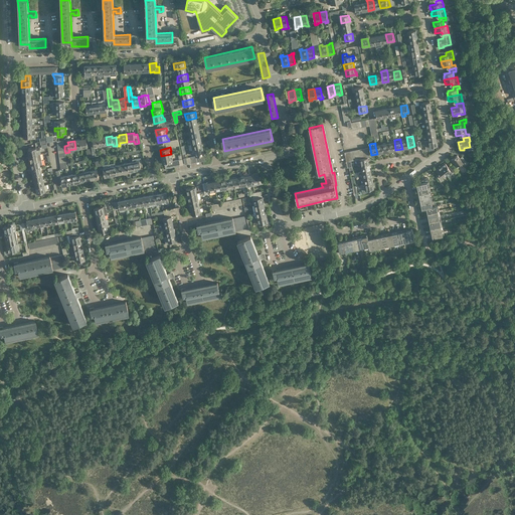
[(40,151),(40,148),(27,150),(29,156),(38,155),(37,152),(40,151)]
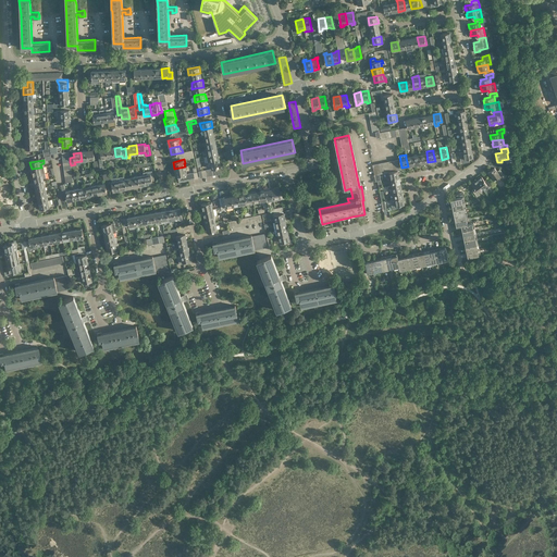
[(192,180),(190,173),(187,174),(186,171),(185,171),(185,166),(174,169),(175,176),(177,176),(180,183),(192,180)]
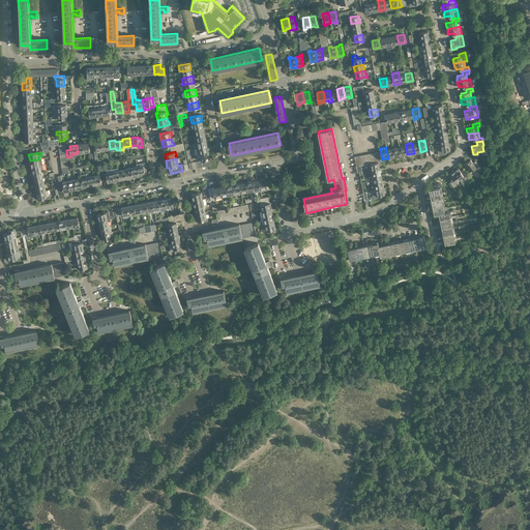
[(478,170),(480,168),(476,162),(473,164),(471,159),(464,165),(466,169),(467,168),(470,172),(474,169),(475,171),(477,169),(478,170)]
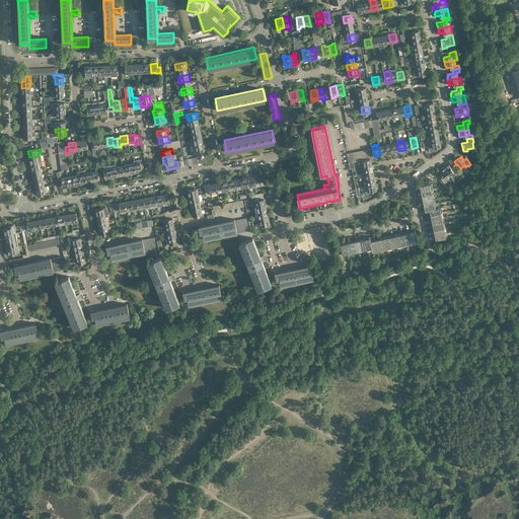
[(95,159),(97,168),(103,166),(101,158),(95,159)]
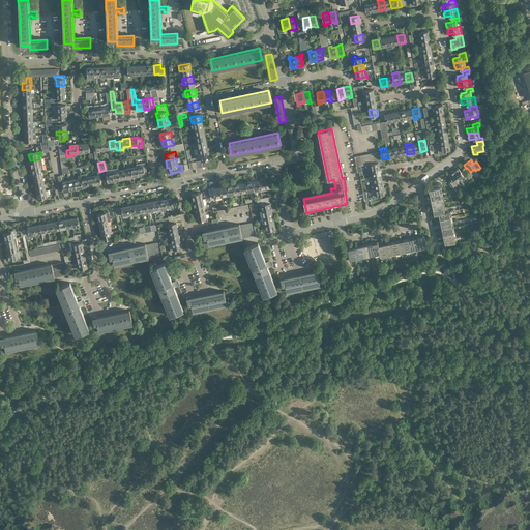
[(369,171),(372,170),(380,168),(379,162),(378,162),(375,163),(372,164),(371,164),(369,164),(367,164),(369,171)]
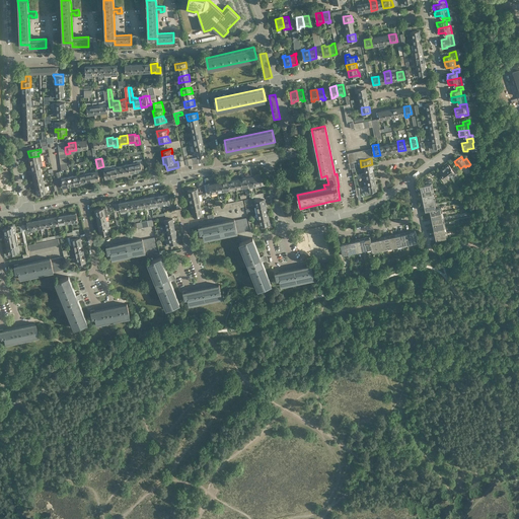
[(31,170),(41,168),(44,167),(43,161),(40,162),(30,163),(31,170)]
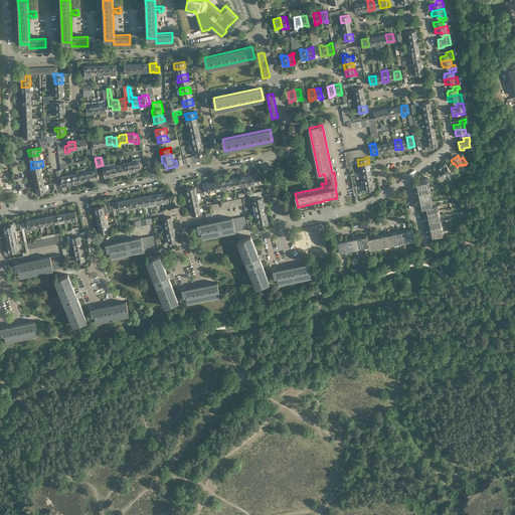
[(139,161),(133,162),(135,171),(141,170),(139,161)]
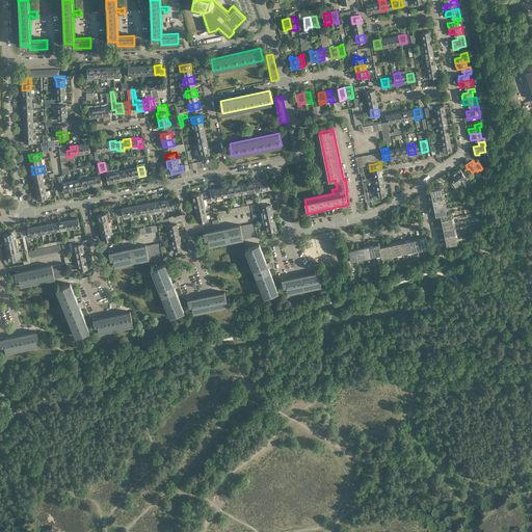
[(137,167),(131,168),(133,178),(139,177),(137,167)]
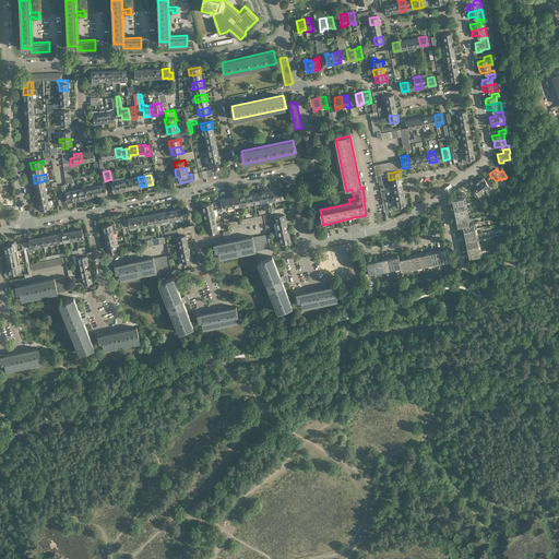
[(140,187),(138,177),(131,178),(133,189),(140,187)]
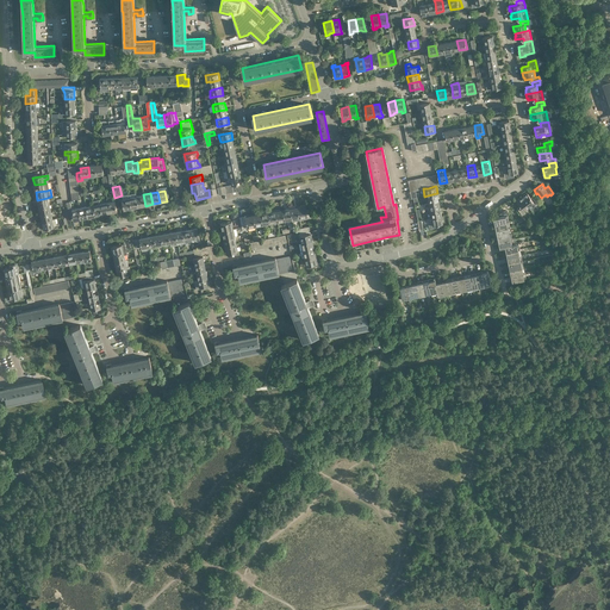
[(536,205),(539,204),(535,197),(531,199),(527,193),(523,195),(524,197),(522,198),(529,206),(534,203),(536,205)]
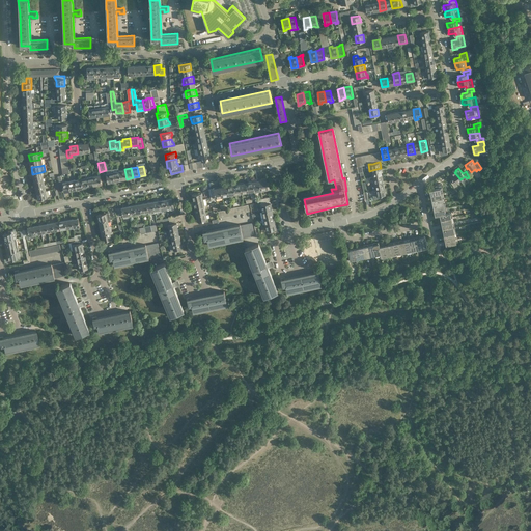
[(124,169),(118,171),(120,180),(127,179),(124,169)]
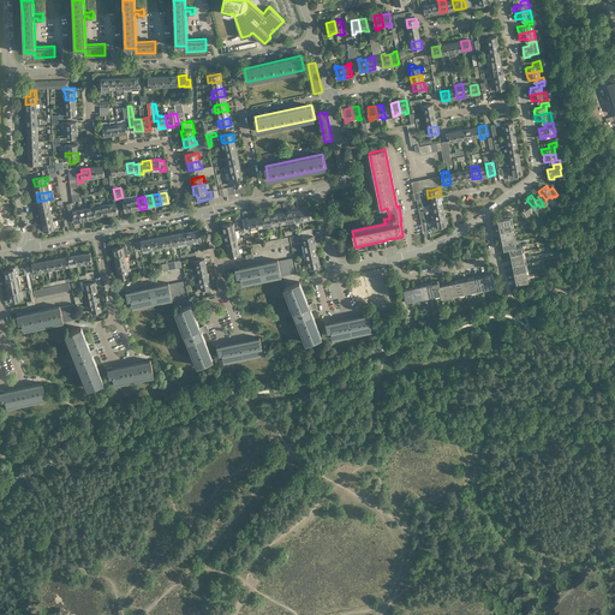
[(533,208),(526,199),(525,201),(524,199),(520,202),(525,209),(523,212),(527,218),(530,215),(527,213),(533,208)]
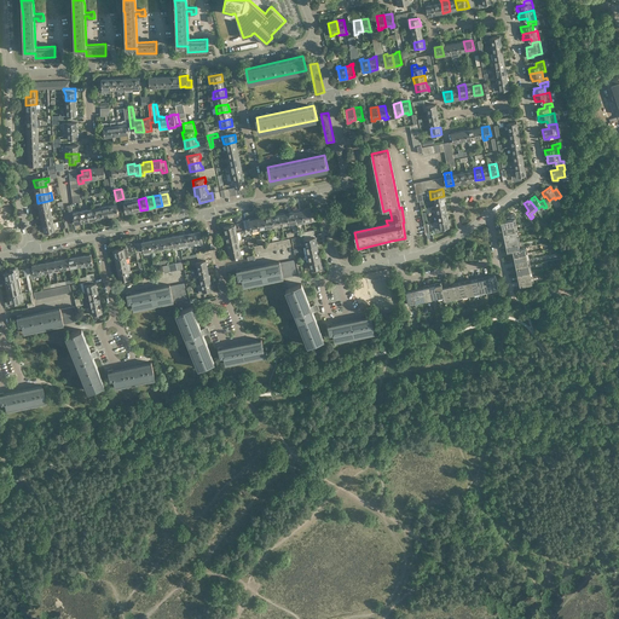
[(102,207),(102,203),(94,204),(94,208),(97,219),(104,218),(102,207)]
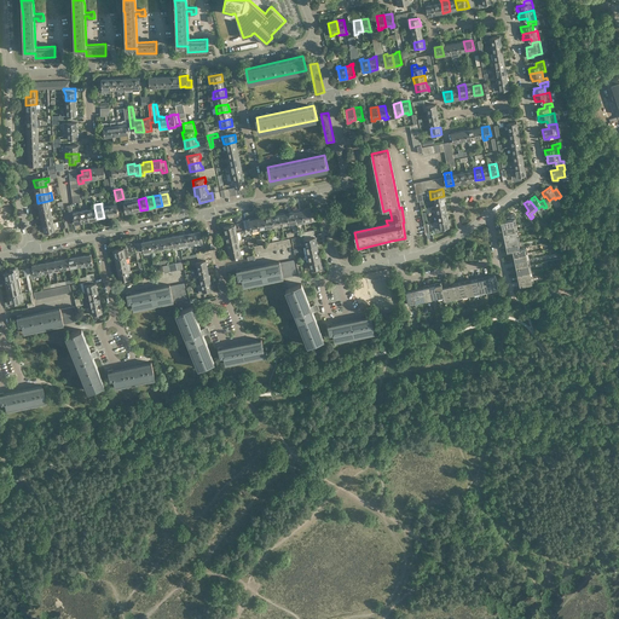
[(119,215),(116,203),(109,206),(111,217),(119,215)]
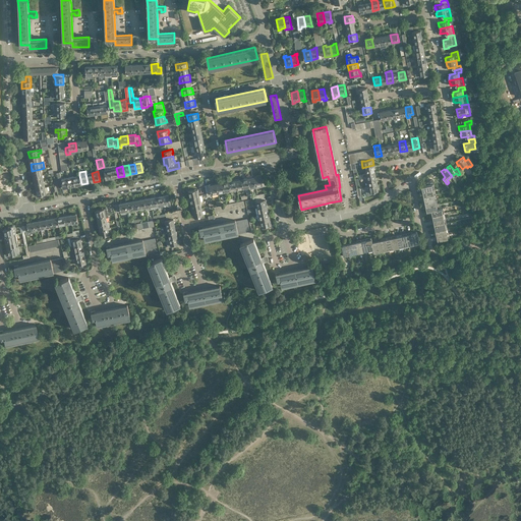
[(266,178),(262,179),(261,175),(254,176),(256,187),(267,185),(266,178)]
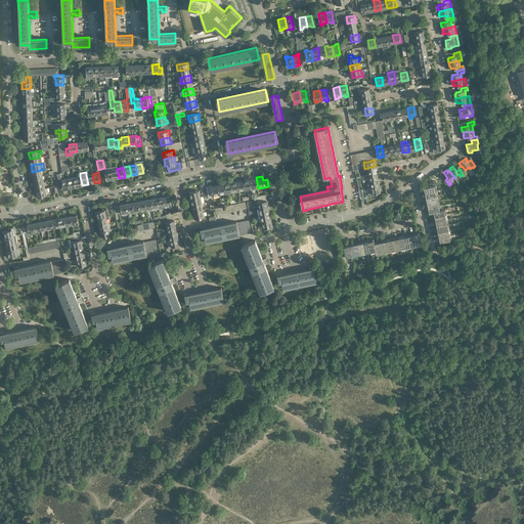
[(256,177),(250,178),(251,188),(255,187),(255,189),(258,188),(256,177)]
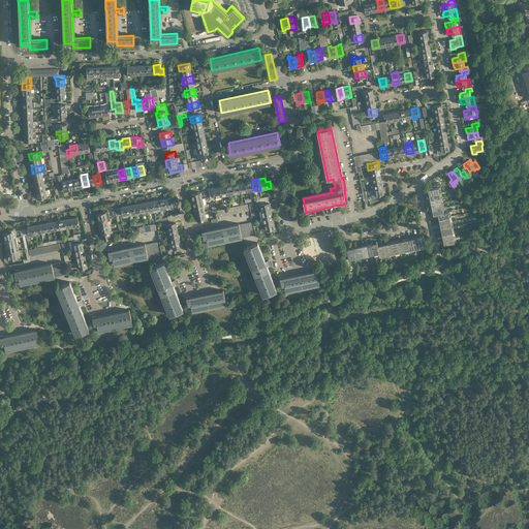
[(62,181),(59,182),(61,189),(64,188),(64,191),(70,190),(68,181),(62,182),(62,181)]
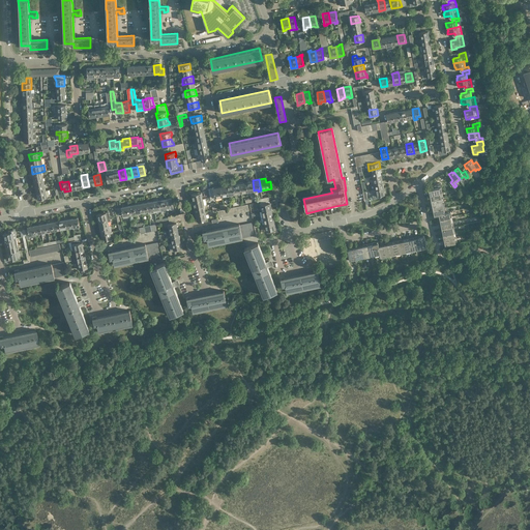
[(213,187),(211,188),(213,197),(213,198),(215,197),(215,198),(222,196),(221,186),(213,187)]
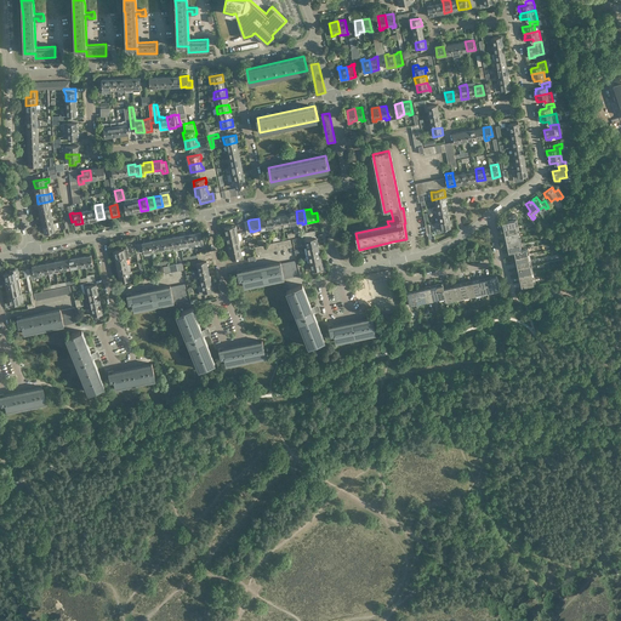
[(56,223),(53,223),(43,226),(45,233),(56,231),(58,229),(56,223)]
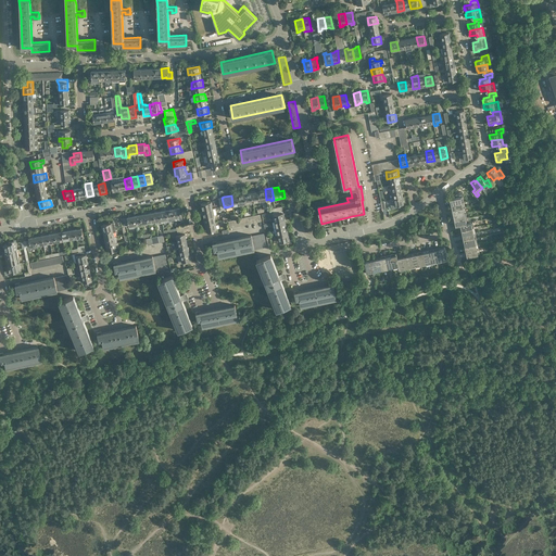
[(202,211),(213,209),(212,202),(201,204),(202,211)]
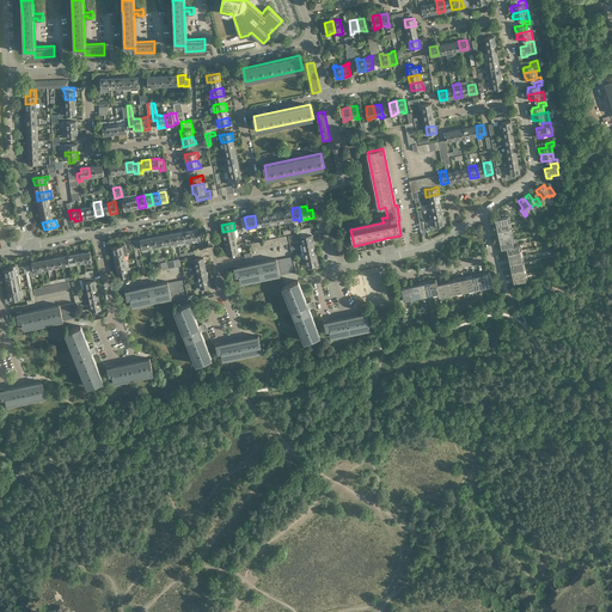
[(234,230),(222,232),(225,239),(236,237),(234,230)]
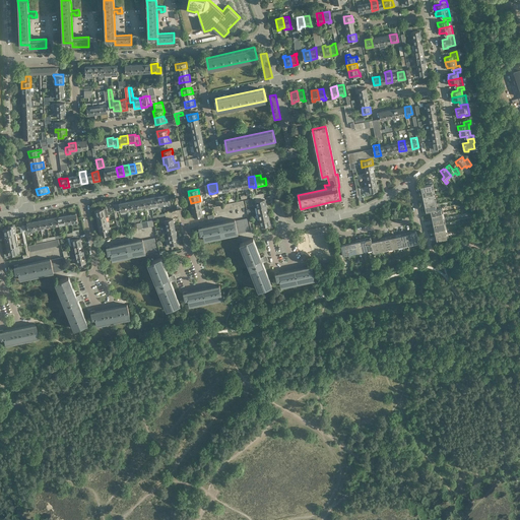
[(152,208),(158,207),(156,196),(150,197),(152,208)]
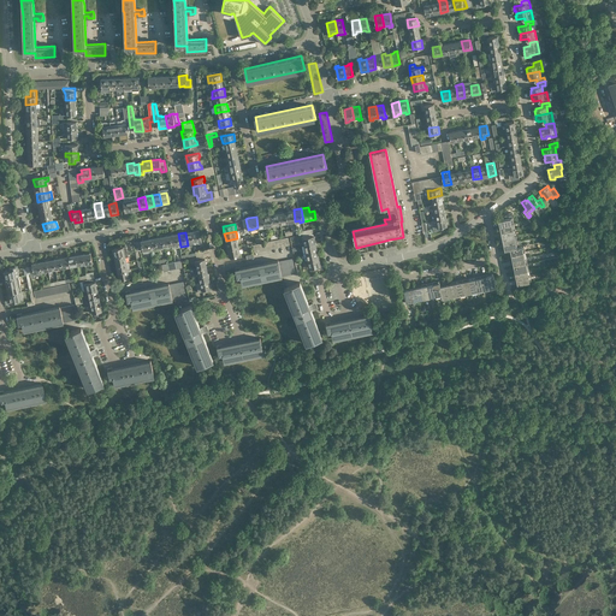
[(314,236),(313,232),(302,235),(303,238),(302,238),(304,246),(315,243),(314,236)]
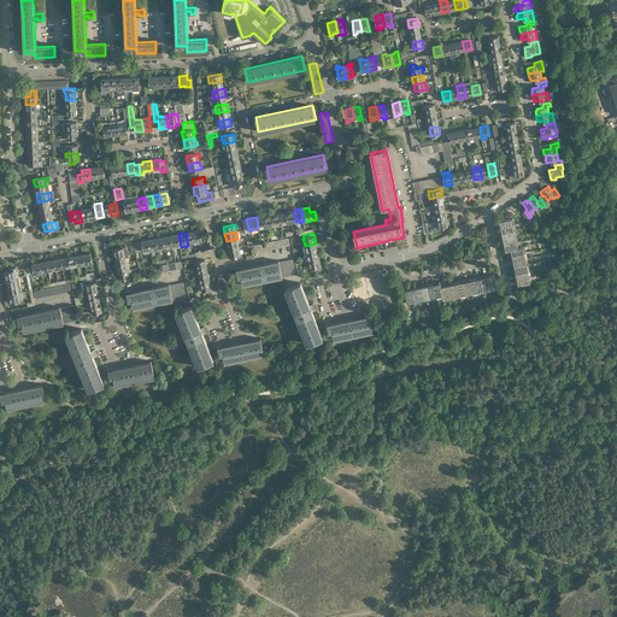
[(174,248),(181,247),(178,234),(171,236),(172,246),(174,248)]
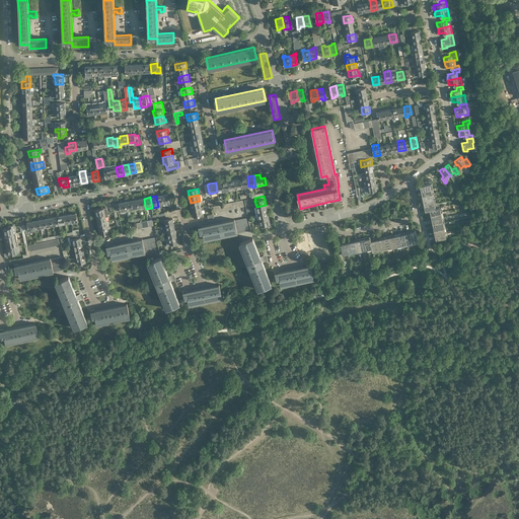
[(200,201),(191,203),(192,209),(202,207),(200,201)]
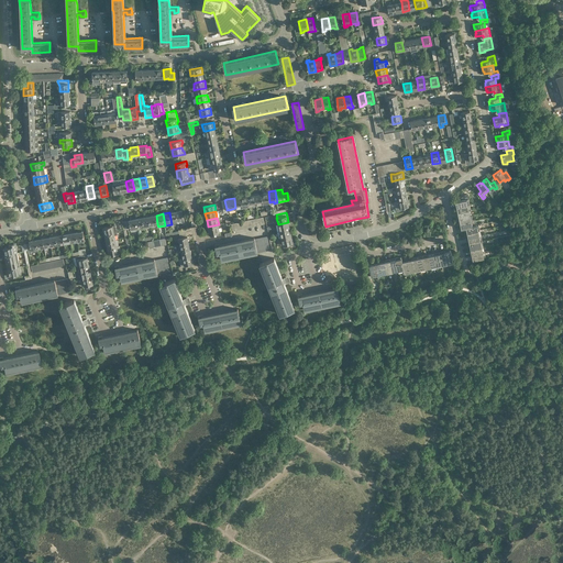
[(131,232),(139,230),(136,219),(129,220),(131,229),(131,232)]
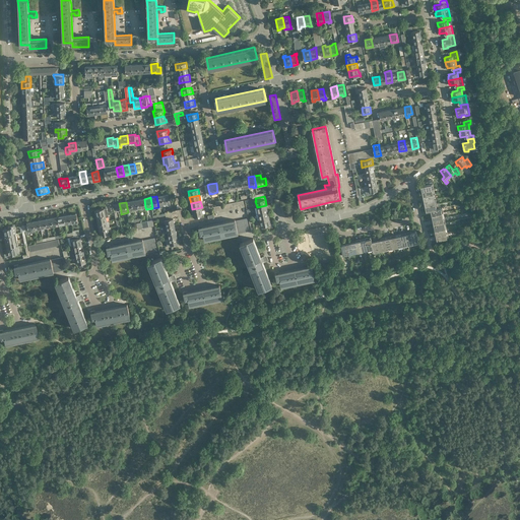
[(268,211),(266,205),(257,207),(258,213),(268,211)]
